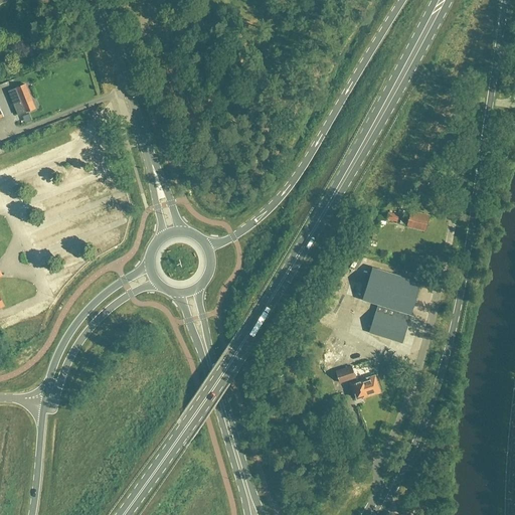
[(26,84),(8,92),(18,115),(35,108),(26,84)]
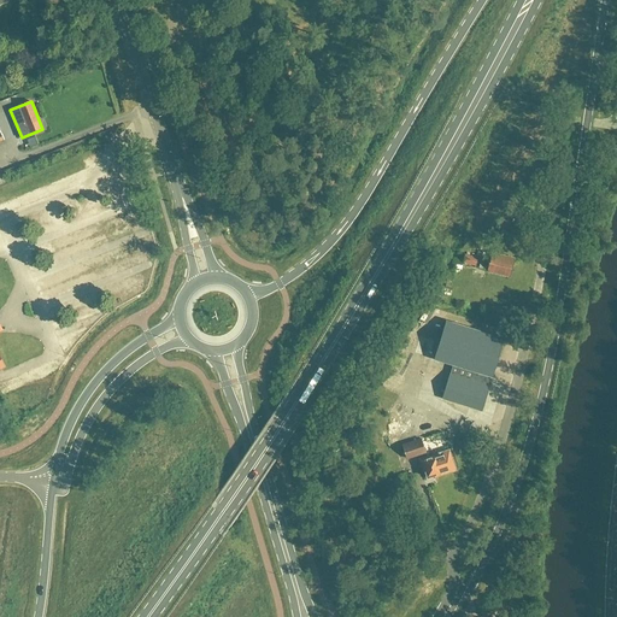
[(476,266),(477,260),(479,257),(458,252),(456,259),(453,259),(452,268),(462,269),(463,263),(476,266)]
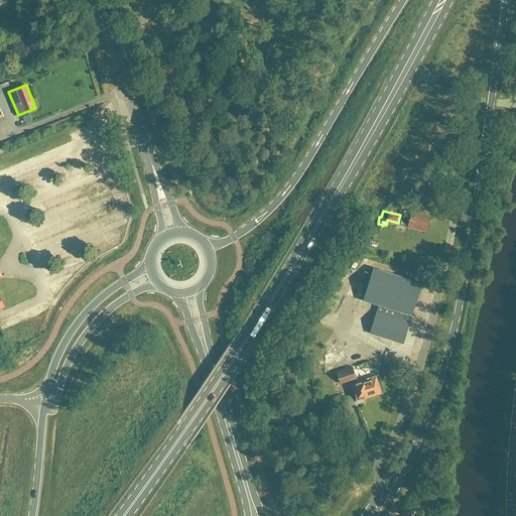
[(405,213),(402,223),(409,225),(409,227),(426,231),(429,216),(412,212),(412,214),(405,213)]
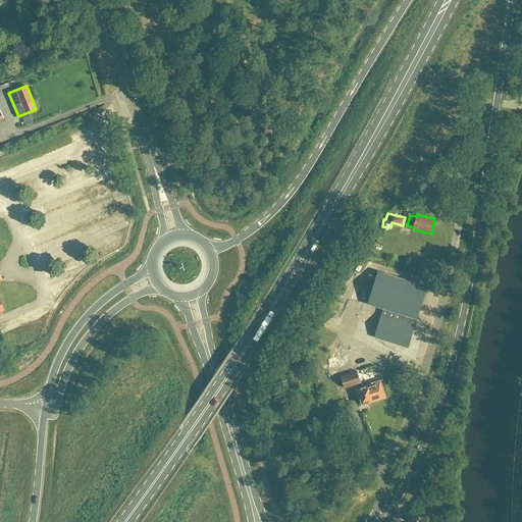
[(377,272),(368,303),(383,308),(375,335),(408,346),(426,288),(377,272)]
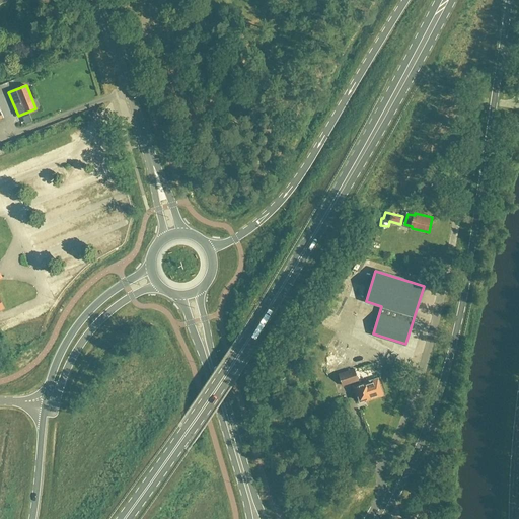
[(339,375),(343,386),(358,381),(354,369),(339,375)]
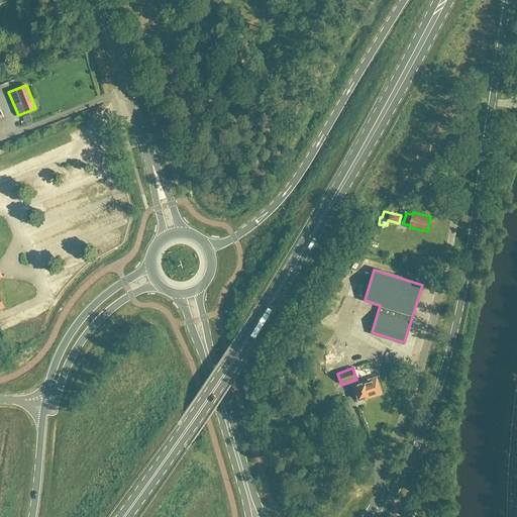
[(352,386),(357,402),(382,394),(377,378),(352,386)]
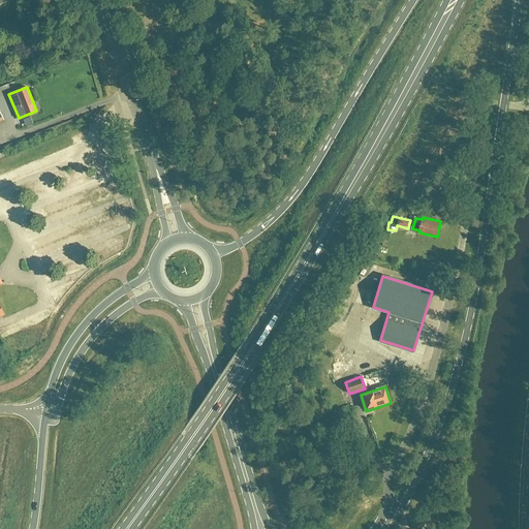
All buildings are outlined.
